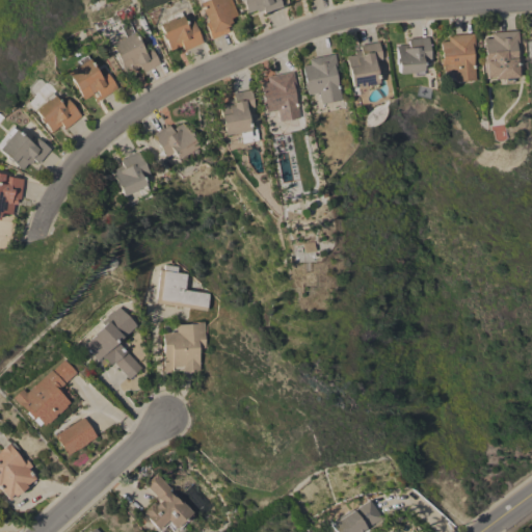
[(230,0),(237,15),(229,19),(231,23),(228,24),(228,26),(227,27),(229,31),(211,38),(205,24),(207,23),(198,3),(205,0),(230,0)]
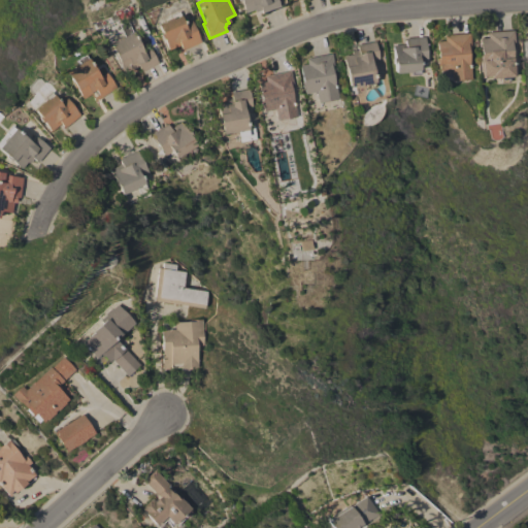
[(260,10),(254,12),(253,9),(245,13),(239,0),(276,0),(279,7),(262,14),(260,10)]
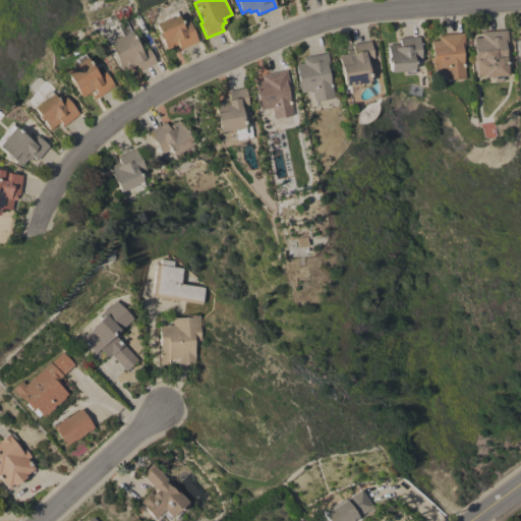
[(197,42),(179,50),(177,44),(165,49),(155,24),(168,18),(167,15),(176,11),(180,21),(188,18),(197,42)]
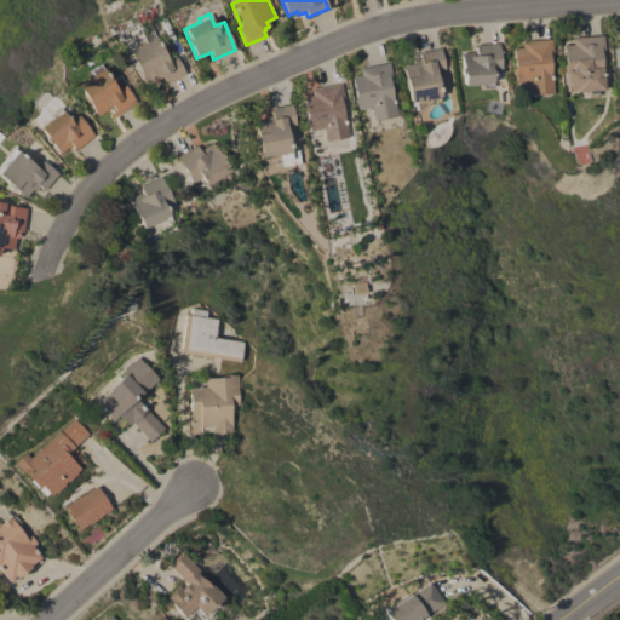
[(603,36),(604,55),(602,55),(604,90),(597,90),(598,98),(587,98),(587,92),(580,92),(580,91),(567,92),(566,74),(563,74),(563,64),(564,64),(563,45),(573,45),(572,38),(603,36)]
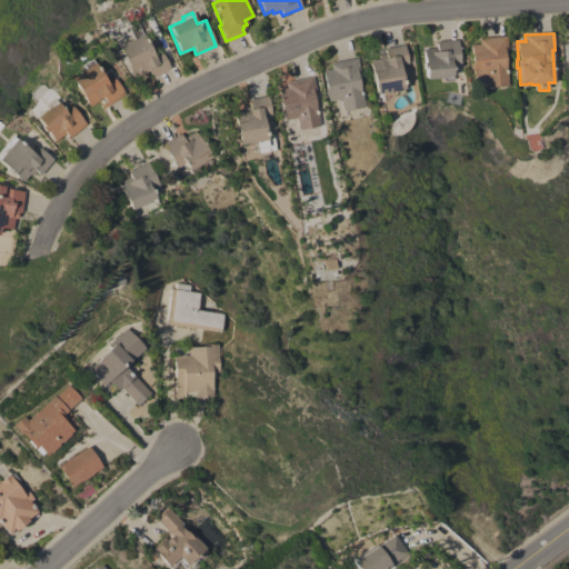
[(152,56),(162,51),(170,68),(152,78),(150,72),(143,76),(142,73),(133,78),(118,48),(142,35),(152,56)]
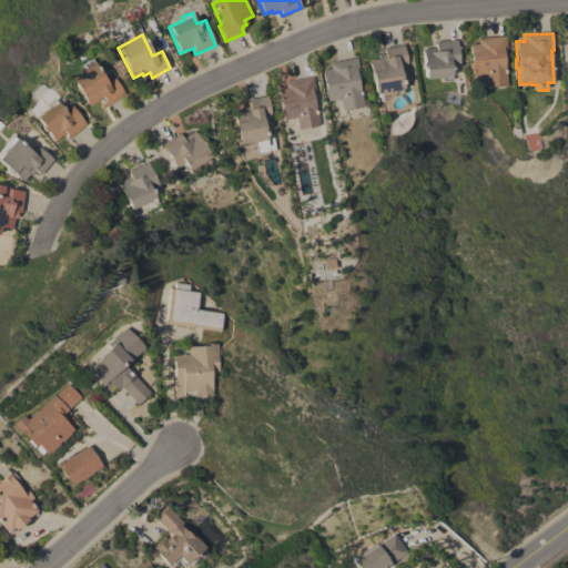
[(507,53),(504,53),(507,85),(485,87),(484,75),(472,77),(470,71),(469,71),(468,62),(470,62),(469,44),(478,44),(477,38),(505,36),(507,53)]
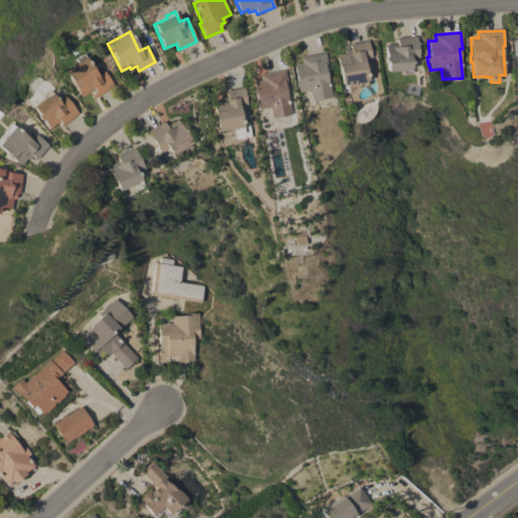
[(418,62),(410,62),(411,73),(402,74),(402,71),(386,72),(384,45),(397,44),(396,37),(416,36),(418,62)]
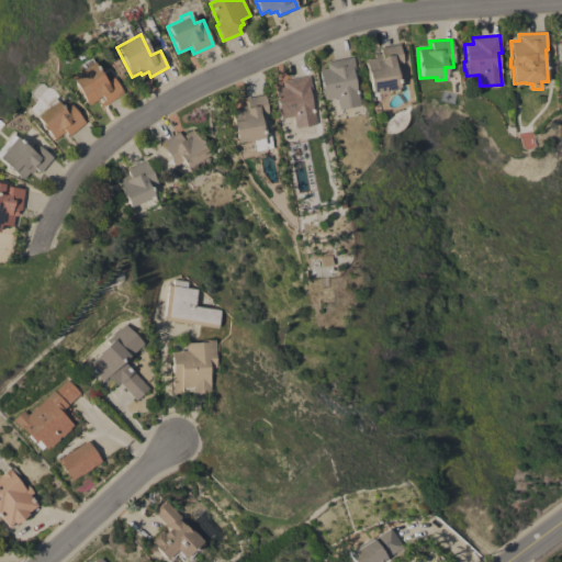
[(403,63),(394,64),(398,88),(397,88),(397,92),(389,94),(388,89),(371,92),(364,59),(374,58),(373,55),(381,54),(380,47),(398,44),(403,63)]
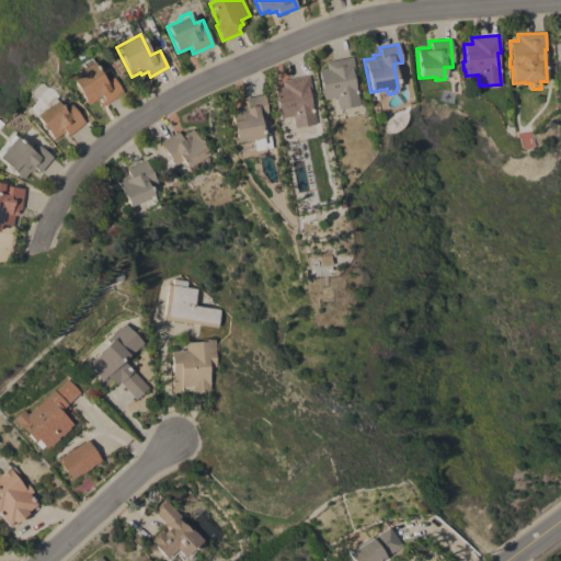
[(318,70),(325,68),(324,63),(353,57),(354,65),(353,66),(355,73),(352,75),(356,93),(357,93),(359,105),(338,110),(335,98),(323,100),(318,70)]
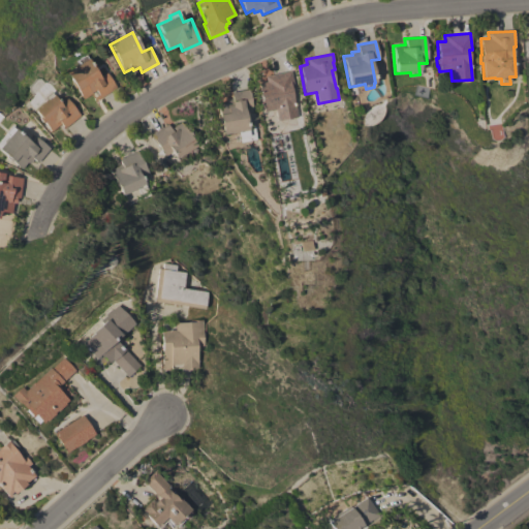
[(117,89),(95,101),(91,94),(83,99),(66,72),(80,65),(76,60),(85,55),(87,59),(89,58),(100,78),(107,72),(117,89)]
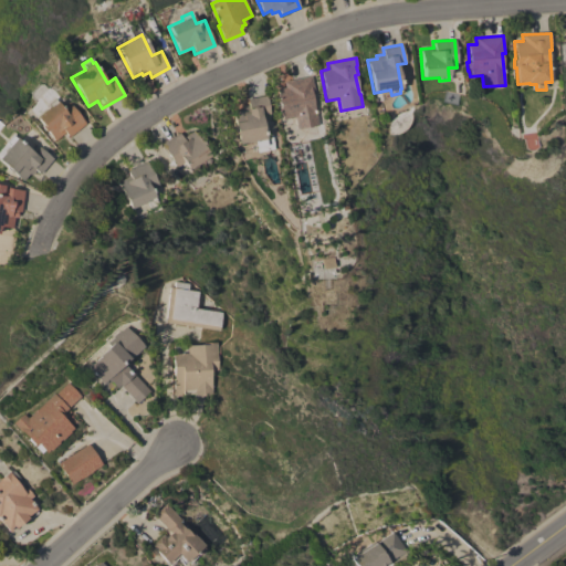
[(311,76),(314,93),(312,94),(315,111),(318,125),(296,129),(294,117),(282,119),(276,88),(284,87),(283,82),(311,76)]
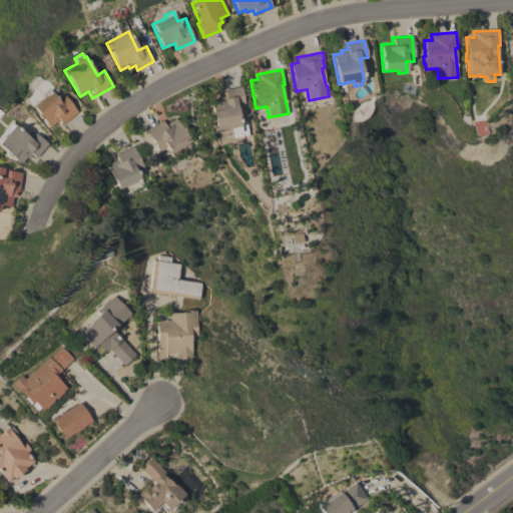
[(241,86),(244,103),(236,104),(240,122),(245,121),(248,135),(232,138),(230,128),(215,131),(209,100),(218,99),(217,95),(224,94),(223,89),(241,86)]
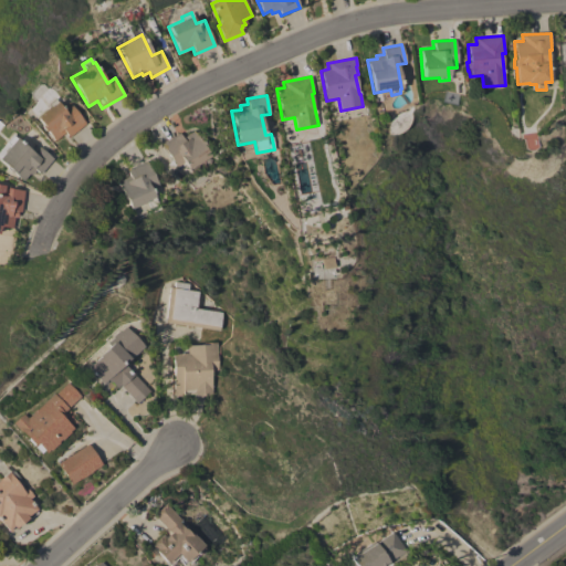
[(86,124),(69,138),(64,133),(54,142),(35,117),(49,107),(46,105),(54,98),(62,108),(69,102),(86,124)]
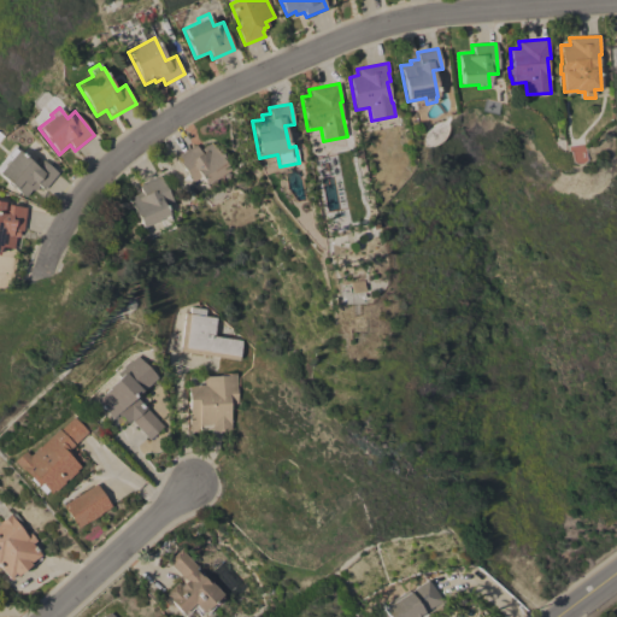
[(213,180),(218,189),(210,194),(201,178),(199,180),(198,177),(191,182),(176,156),(195,145),(198,150),(213,141),(229,170),(213,180)]
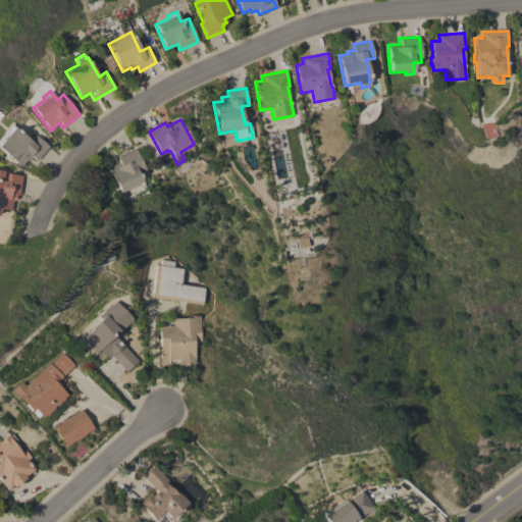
[(37,160),(33,157),(29,162),(27,160),(20,166),(0,149),(0,143),(6,135),(3,132),(9,124),(13,127),(31,141),(36,136),(49,147),(37,160)]
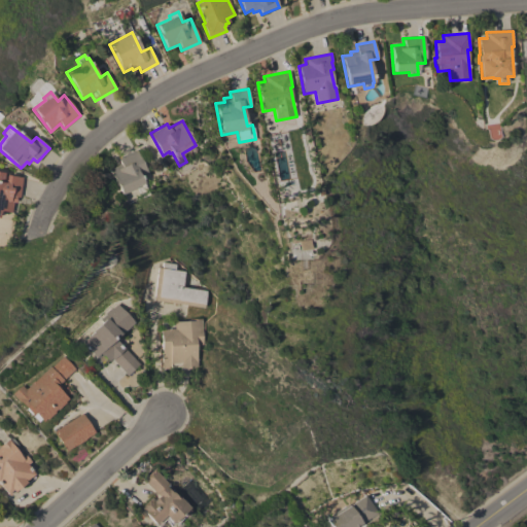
[(146,173),(138,177),(145,195),(137,198),(133,188),(119,195),(115,186),(113,185),(111,181),(112,179),(108,169),(119,164),(117,159),(136,150),(146,173)]
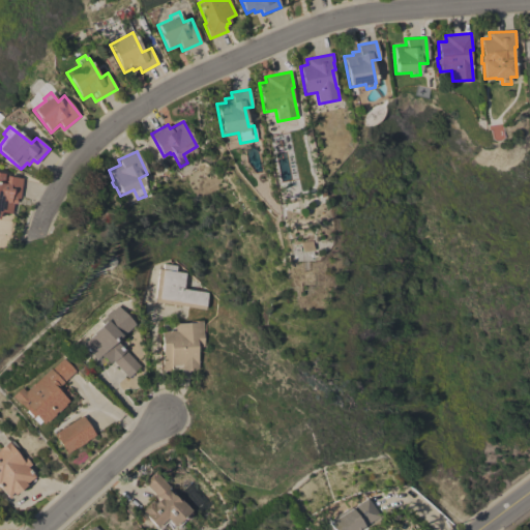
[(0,173),(1,174),(2,172),(8,173),(7,175),(22,178),(19,198),(17,198),(16,203),(13,203),(11,213),(0,211),(0,173)]
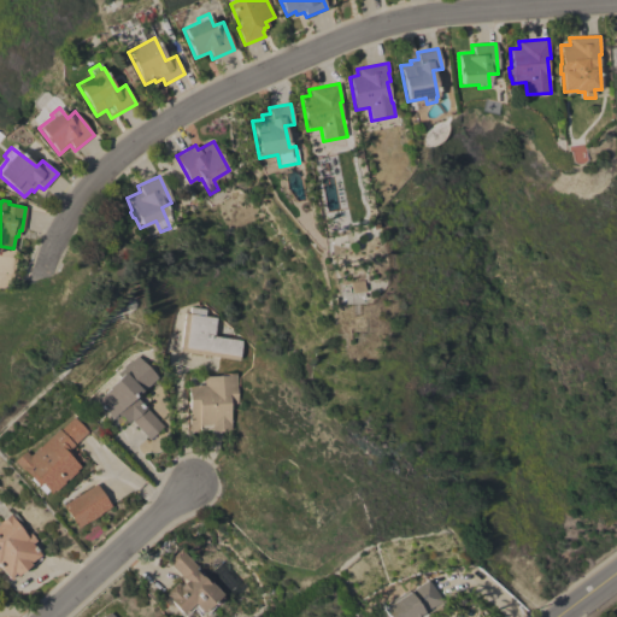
[(186,313),(191,315),(191,307),(206,310),(205,316),(216,318),(213,336),(242,341),(240,360),(180,352),(186,313)]
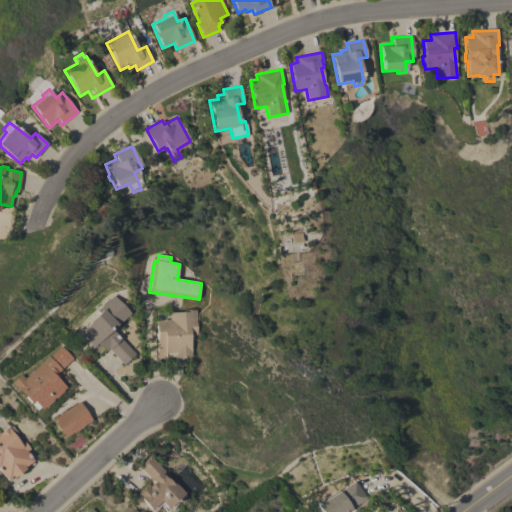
[(130,313),(112,329),(135,354),(123,365),(108,348),(105,351),(100,345),(99,346),(96,343),(92,347),(79,332),(90,323),(89,322),(98,314),(96,312),(102,306),(101,305),(106,300),(107,301),(113,295),(130,313)]
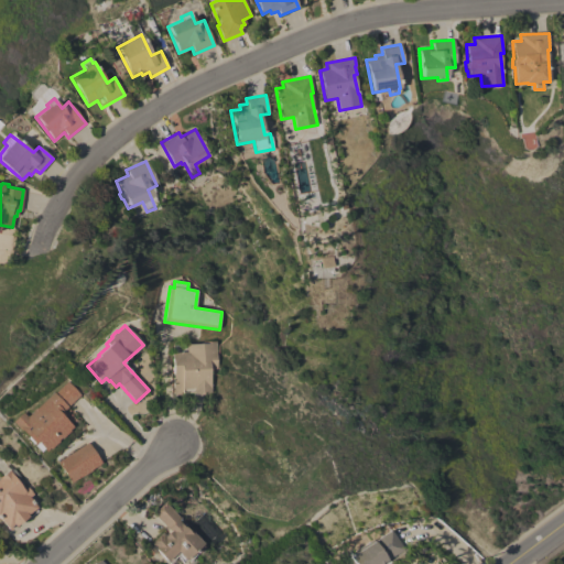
[(217,368),(210,369),(210,393),(193,393),(193,392),(179,393),(179,394),(172,396),(171,353),(186,351),(186,344),(203,344),(203,342),(216,340),(217,368)]
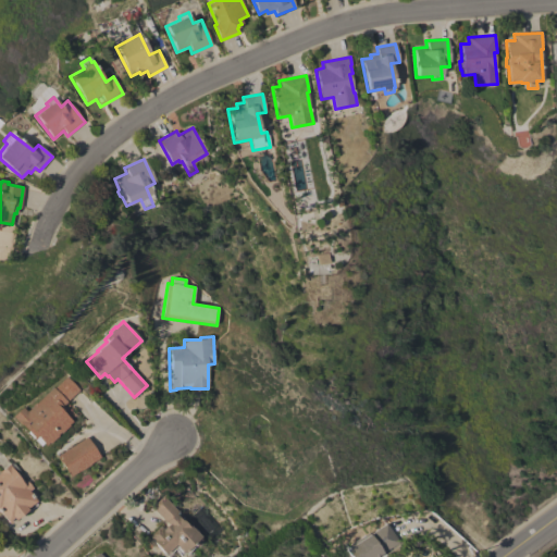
[(60,433),(59,432),(57,435),(48,444),(48,443),(44,446),(42,443),(39,446),(33,440),(34,438),(33,437),(32,438),(26,433),(27,431),(21,423),(19,424),(12,416),(23,407),(26,411),(53,387),(54,388),(67,376),(79,391),(62,406),(65,410),(63,412),(71,421),(67,424),(69,425),(60,433)]
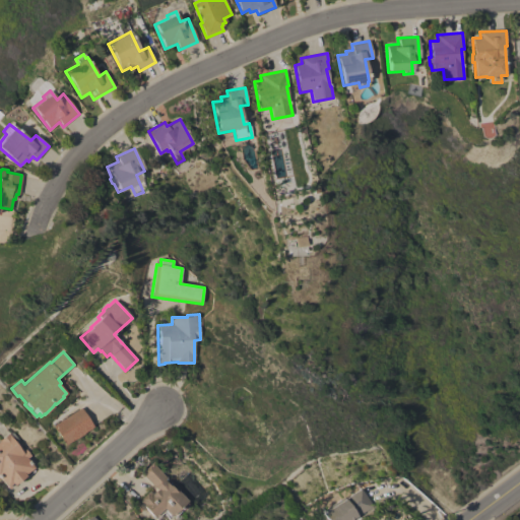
[(80,408),(92,427),(64,445),(52,426),(80,408)]
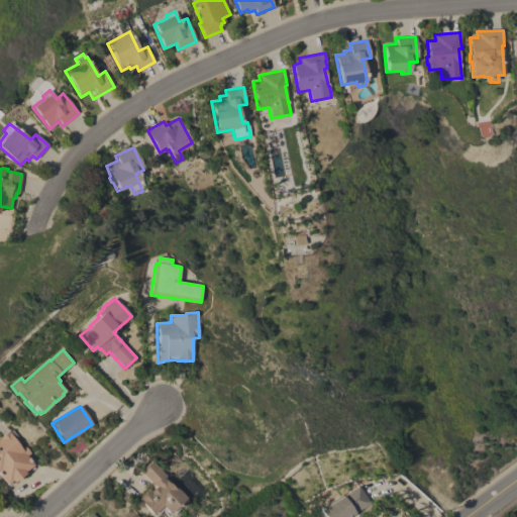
[(0,437),(8,431),(9,432),(12,430),(20,440),(16,442),(21,449),(25,446),(30,453),(27,455),(33,464),(24,472),(25,474),(13,483),(12,480),(8,483),(10,485),(7,487),(0,476),(0,437)]
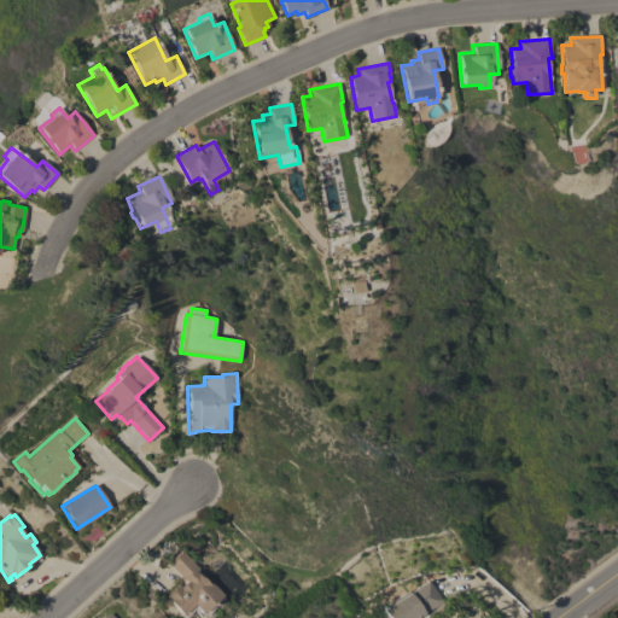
[(197,567),(194,570),(208,584),(210,583),(222,595),(221,596),(221,598),(221,601),(207,614),(202,613),(196,607),(187,616),(181,616),(163,595),(176,583),(180,588),(185,582),(167,563),(180,549),(197,567)]
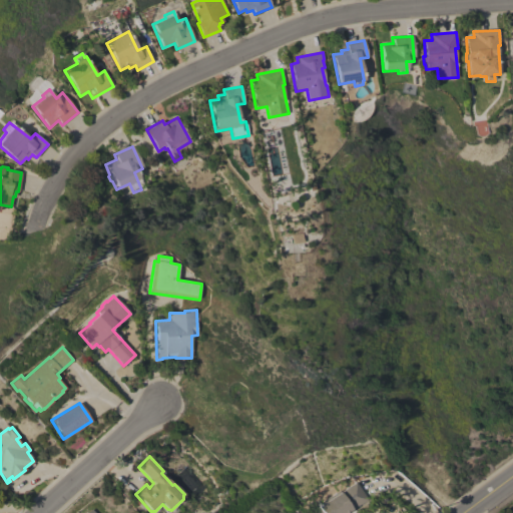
[(302,512),(317,504),(318,506),(356,482),(367,499),(344,512),(302,512)]
